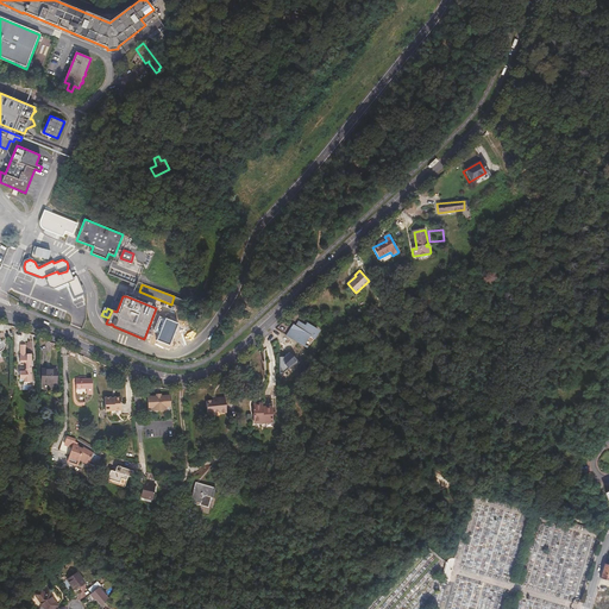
[(295,326),(293,325),(287,334),(305,345),(306,344),(309,337),(314,339),(319,332),(307,324),(305,326),(297,321),(295,326)]
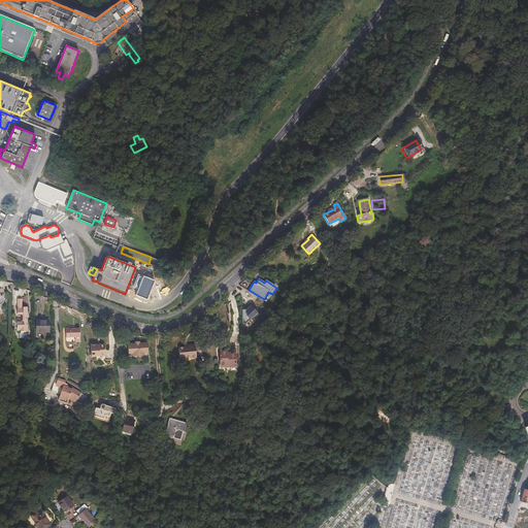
[(265,298),(264,299),(267,302),(272,294),(268,292),(265,298)]
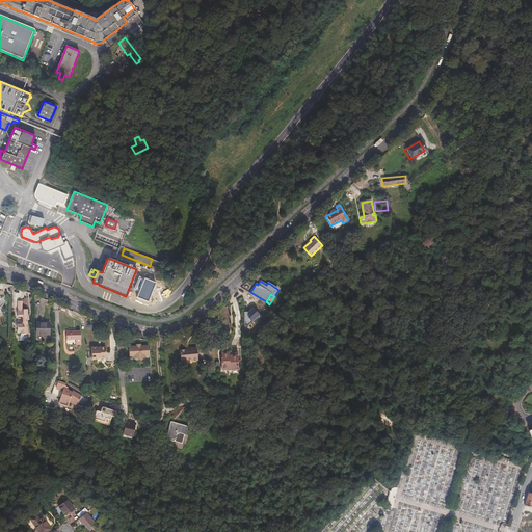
[(23,300),(18,300),(18,309),(17,316),(22,316),(23,317),(23,322),(22,323),(18,323),(18,329),(21,329),(22,331),(23,335),(30,335),(30,316),(28,316),(28,315),(29,308),(24,308),(23,308),(23,300)]
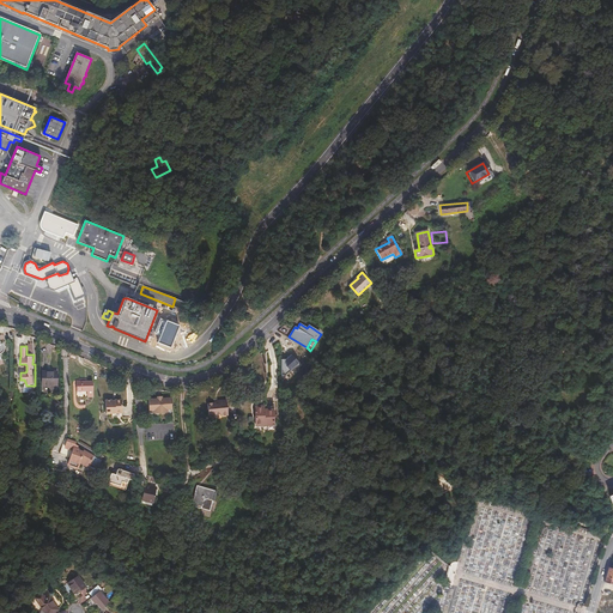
[(281,372),(299,371),(298,357),(280,358),(281,372)]
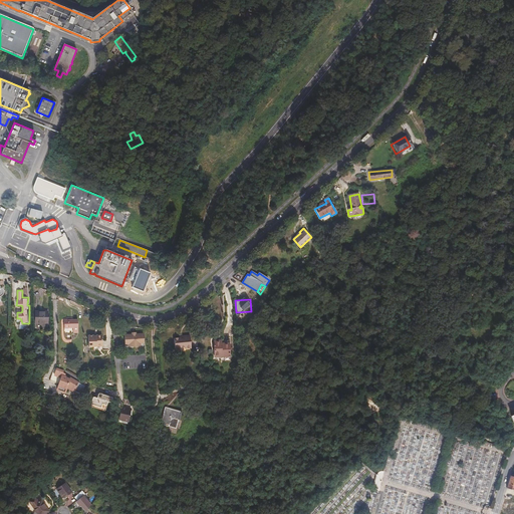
[(35,309),(34,320),(47,321),(47,309),(40,309),(35,309)]
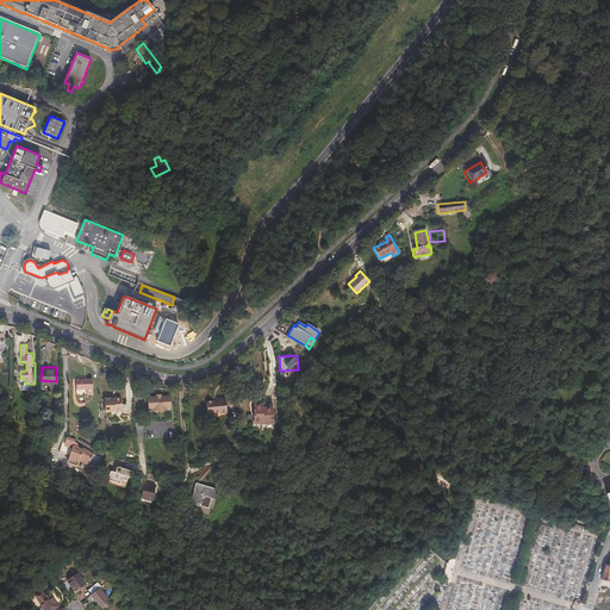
[(86,387),(86,392),(92,392),(91,378),(75,378),(75,387),(86,387)]
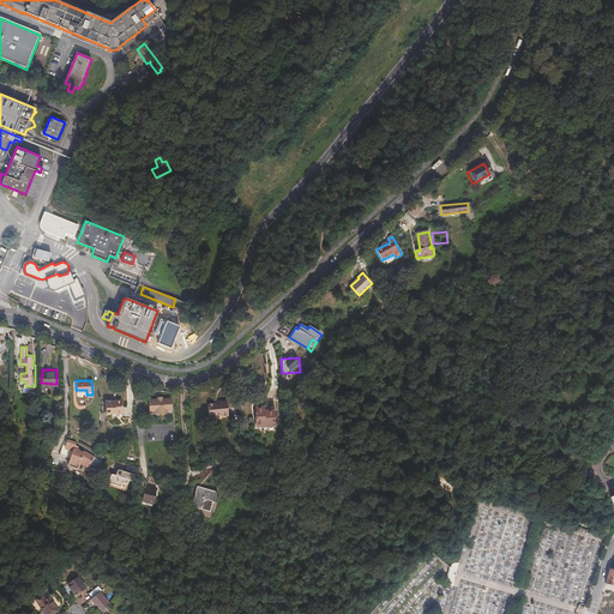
[(158,397),(149,397),(150,408),(154,408),(154,410),(155,411),(157,411),(161,411),(162,411),(166,410),(167,410),(167,408),(172,408),(170,396),(162,397),(162,398),(158,398),(158,397)]
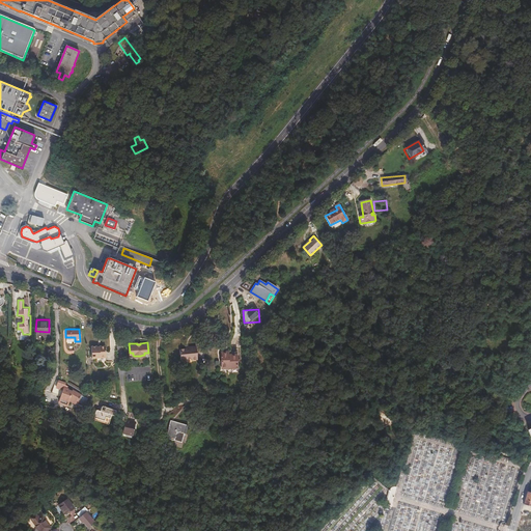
[(96,345),(90,345),(90,357),(96,357),(96,361),(105,361),(105,346),(104,345),(100,345),(99,346),(96,346),(96,345)]
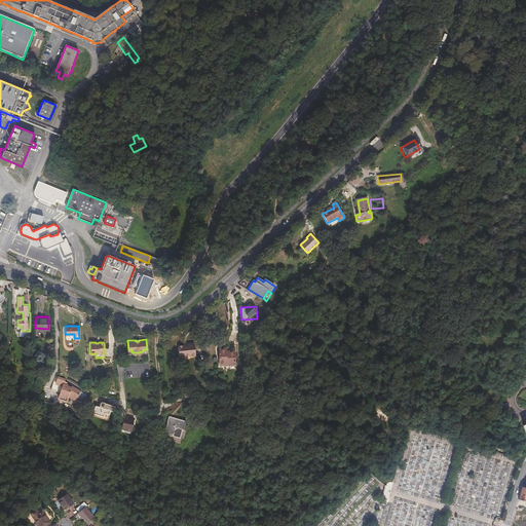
[(194,345),(194,343),(188,343),(188,345),(178,345),(179,355),(189,355),(189,357),(195,357),(194,349),(194,345)]
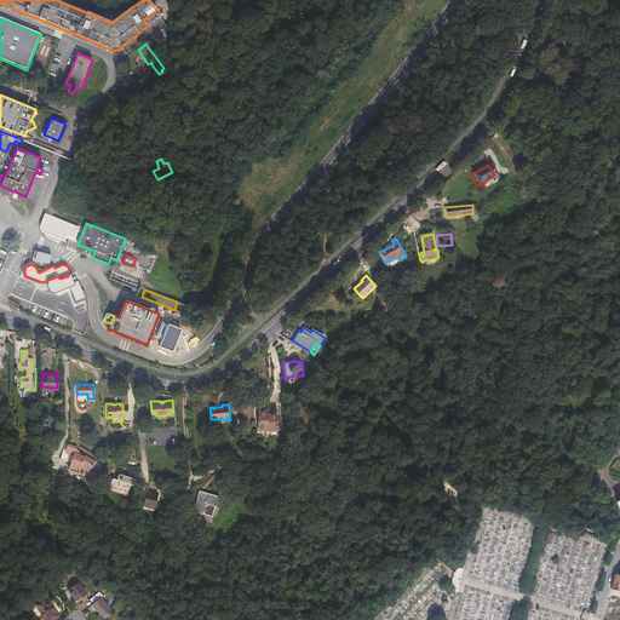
[(257,413),(257,431),(262,430),(262,432),(276,432),(275,413),(257,413)]
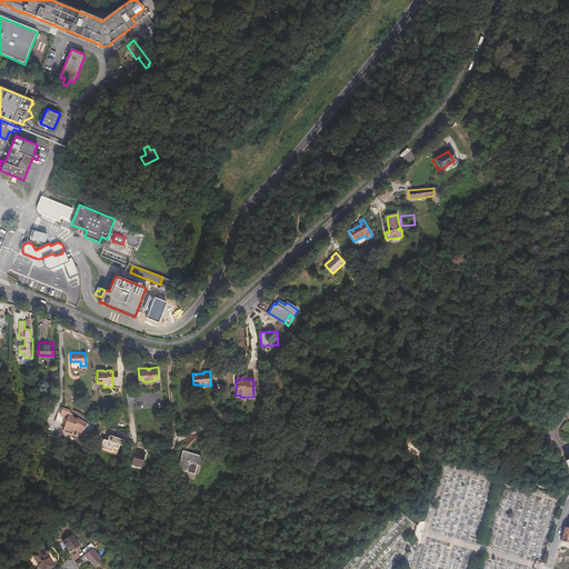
[(69,417),(70,412),(62,409),(60,417),(68,420),(69,417)]
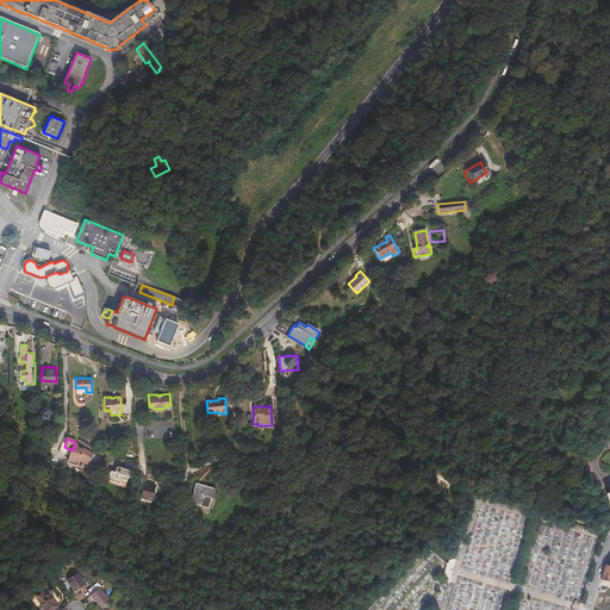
[(73,450),(69,465),(76,467),(82,450),(74,447),(73,450)]
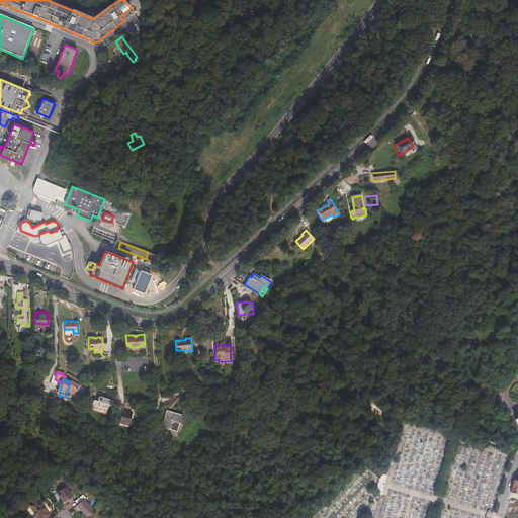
[(71,382),(71,383),(70,382),(65,397),(67,397),(69,392),(76,394),(79,385),(71,382)]
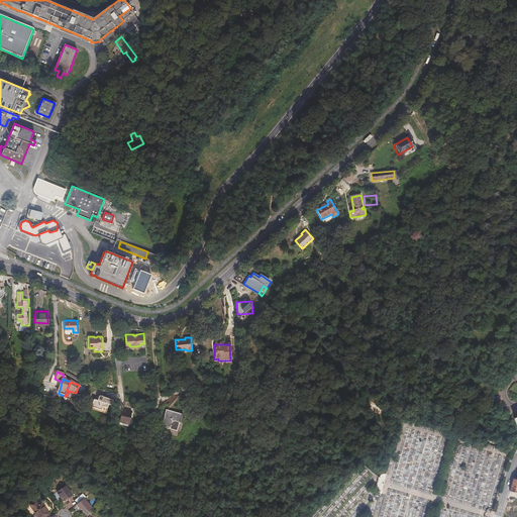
[(79,385),(76,393),(77,393),(78,391),(83,393),(86,386),(80,384),(80,385),(79,385)]
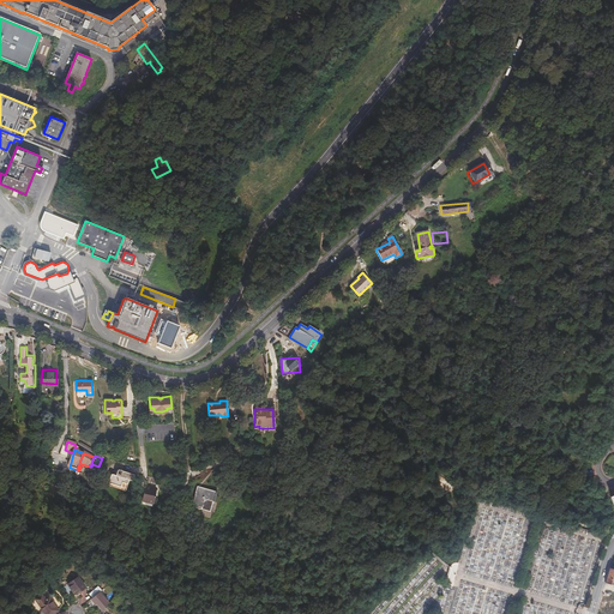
[(133,481),(136,475),(118,469),(116,475),(112,473),(109,482),(126,488),(130,480),(133,481)]
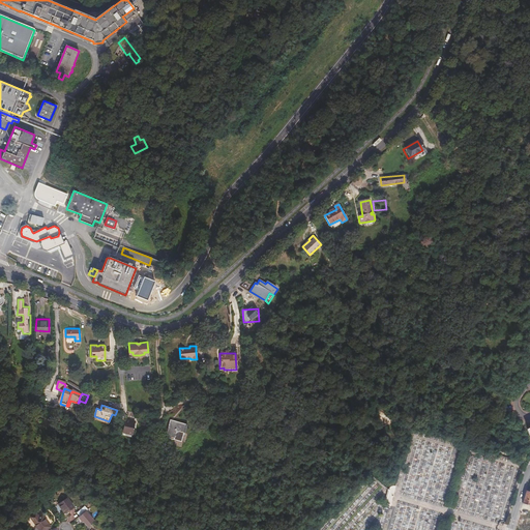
[(182,439),(187,421),(172,416),(172,417),(167,433),(170,434),(170,435),(182,439)]
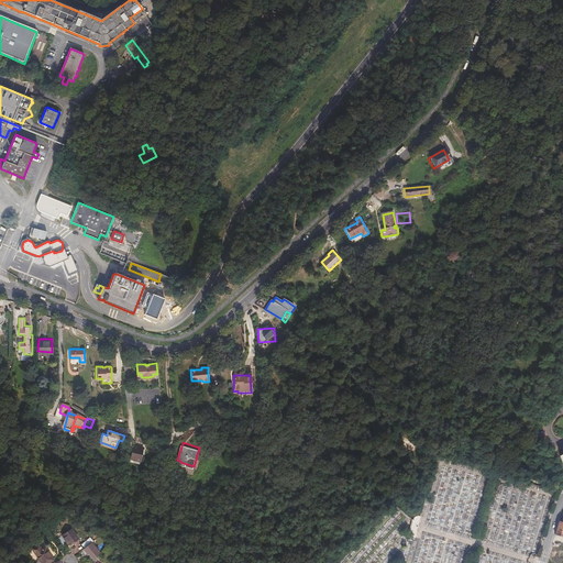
[(130,459),(131,459),(141,461),(144,446),(133,443),(130,459)]
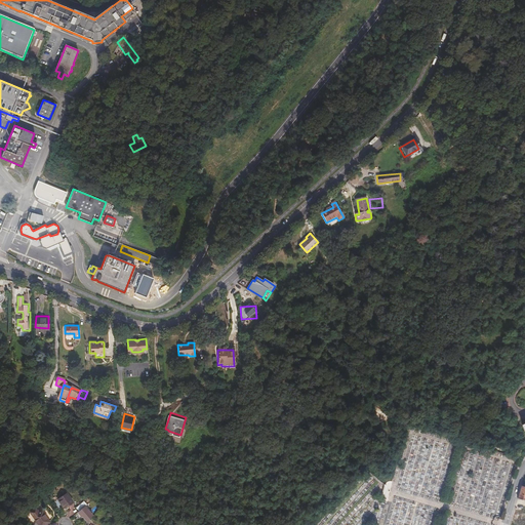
[(66,493),(57,499),(64,509),(72,502),(66,493)]
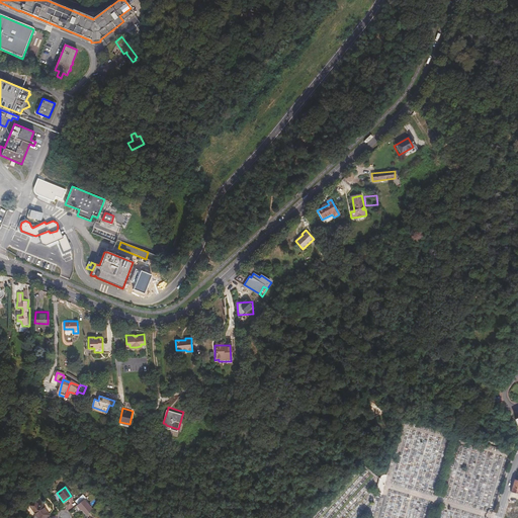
[(29,506),(31,510),(38,505),(35,501),(29,506)]
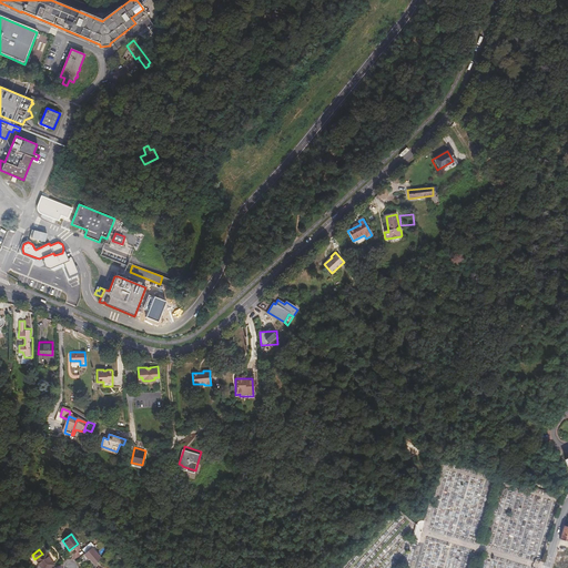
[(42,554),(34,559),(39,566),(37,567),(49,567),(54,564),(46,550),(42,554)]
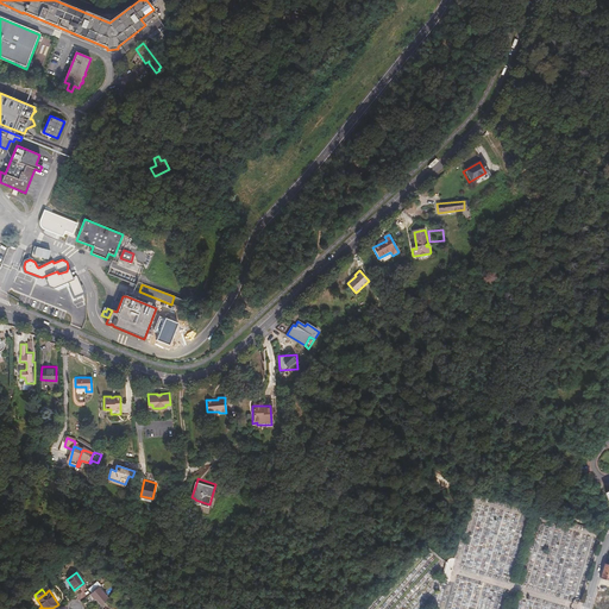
[(100,607),(105,601),(94,591),(87,597),(86,598),(92,603),(93,601),(100,607)]
